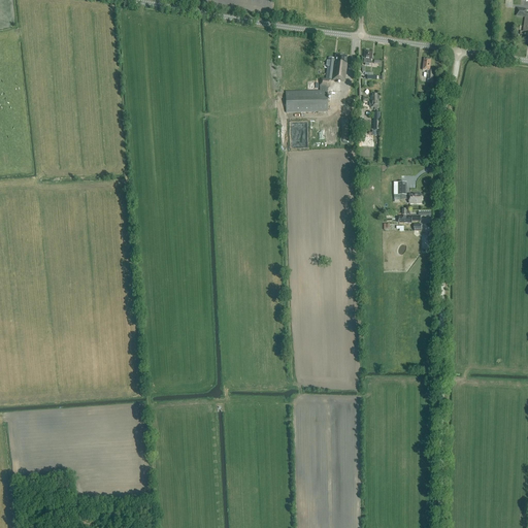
[(527,13),(527,10),(518,8),(517,17),(526,18),(524,32),(521,31),(520,35),(524,36),(524,39),(527,40),(527,13)]
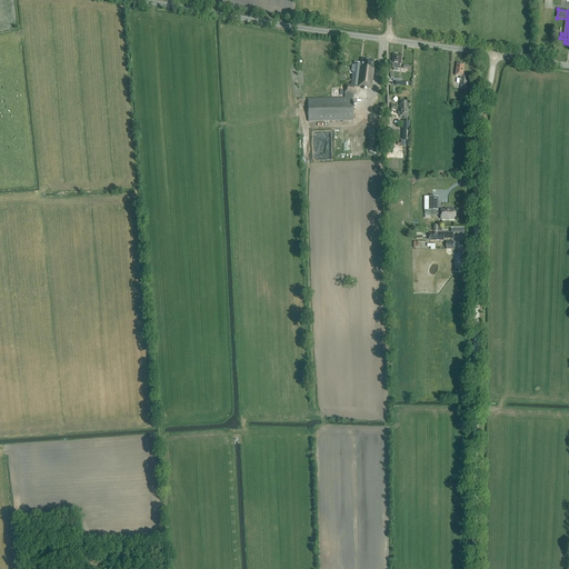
[(400,63),(401,57),(397,56),(393,55),(393,56),(392,56),(392,59),(391,62),(392,62),(391,68),(393,68),(393,70),(398,71),(398,69),(399,69),(400,63)]
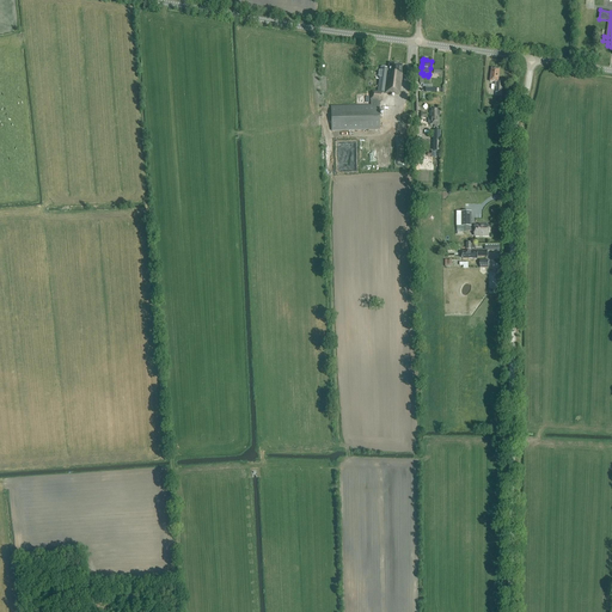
[(399,95),(402,74),(401,73),(402,65),(390,63),(389,68),(380,68),(378,92),(372,91),(371,99),(371,105),(331,106),(332,130),(380,129),(379,105),(380,105),(380,101),(383,101),(383,93),(395,95),(399,95)]
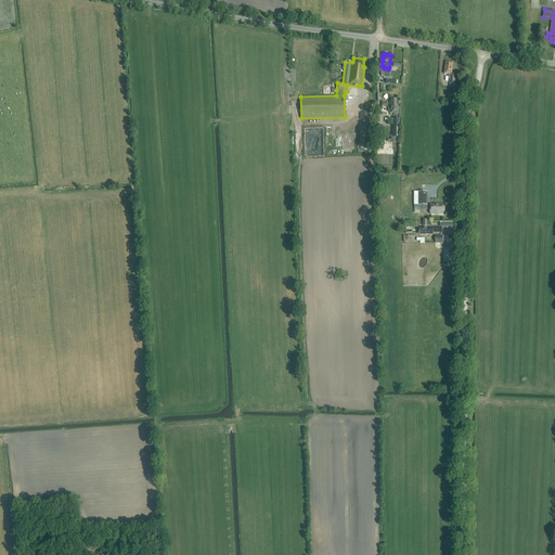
[(450,78),(450,84),(450,87),(455,87),(455,84),(456,75),(452,75),(453,63),(446,62),(446,67),(444,67),(444,69),(444,71),(444,74),(449,75),(449,78),(450,78)]
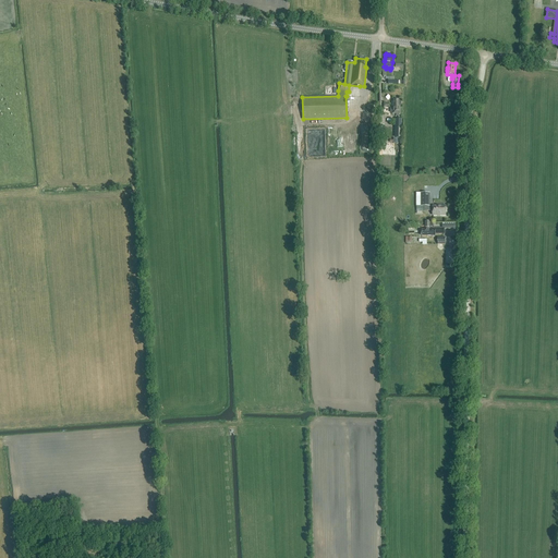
[(446,216),(446,205),(433,205),(433,206),(429,206),(429,193),(416,193),(416,206),(424,206),(424,210),(432,210),(432,216),(446,216)]
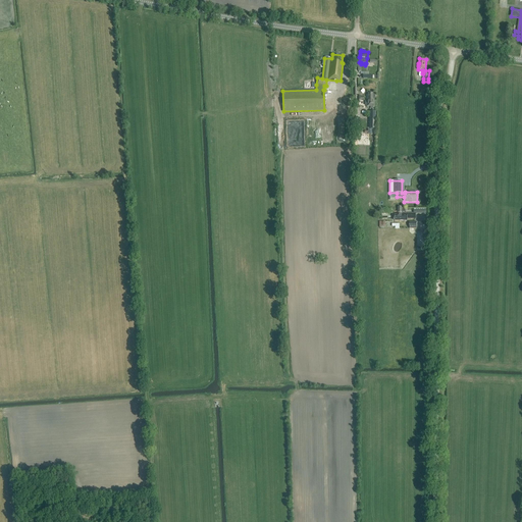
[(416,219),(416,213),(406,213),(406,209),(402,209),(402,213),(398,213),(398,215),(395,215),(395,216),(394,216),(394,220),(395,221),(404,221),(404,219),(416,219)]
